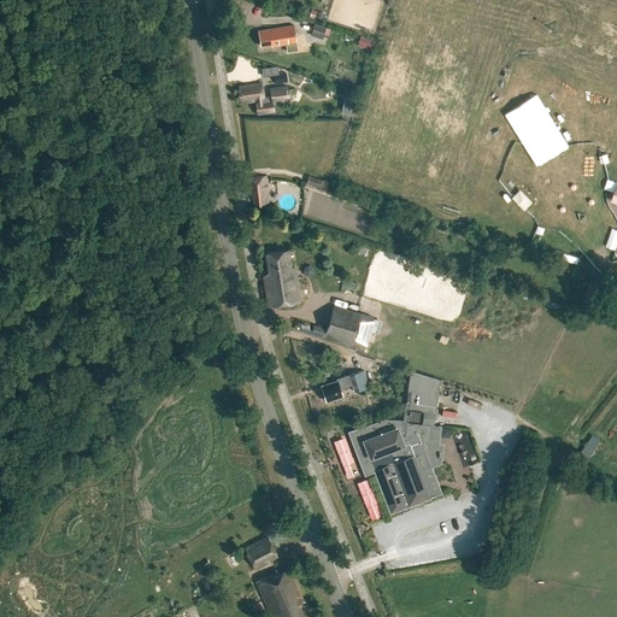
[(306,35),(318,39),(322,27),(310,23),(306,35)]
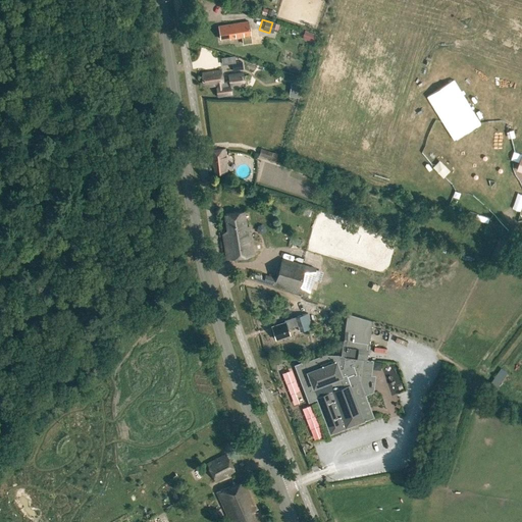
[(229,38),(230,39),(250,36),(248,21),(218,25),(220,39),(229,38)]
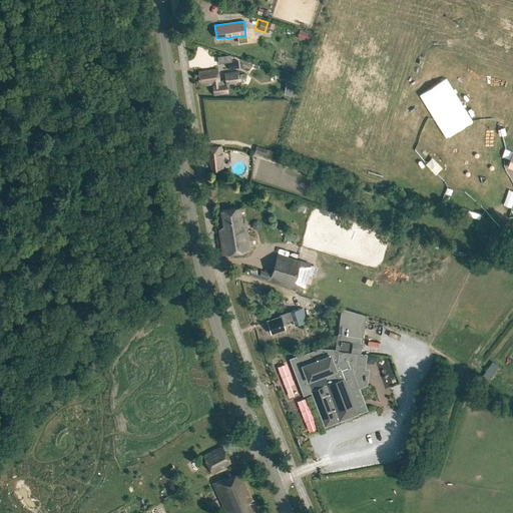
[(297,37),(309,41),(311,34),(299,30),(297,37)]
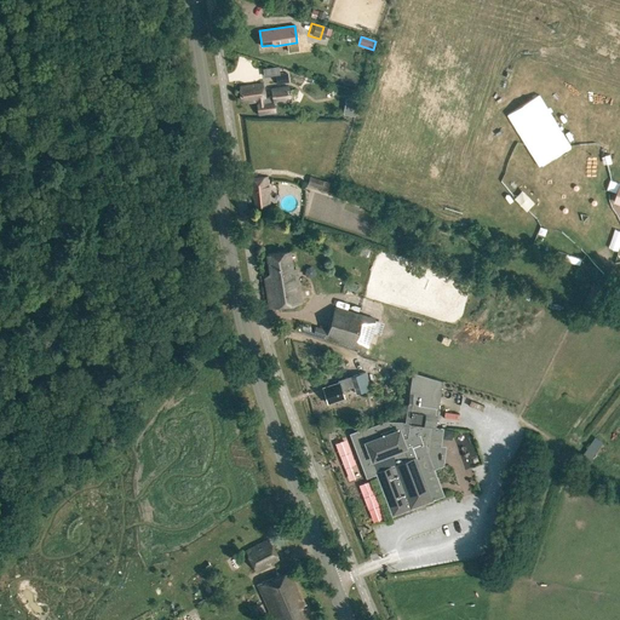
[(276,84),(288,82),(287,73),(275,75),(276,84)]
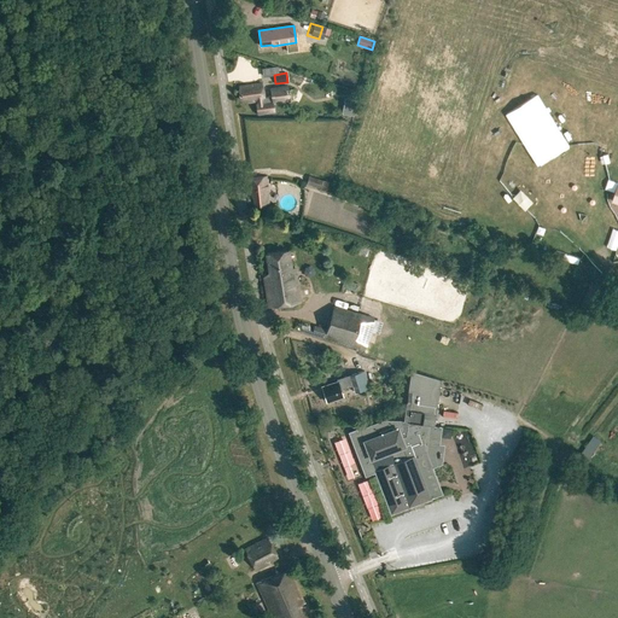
[(255,100),(257,112),(274,110),(273,101),(264,103),(262,83),(239,87),(240,100),(245,99),(246,103),(255,100)]
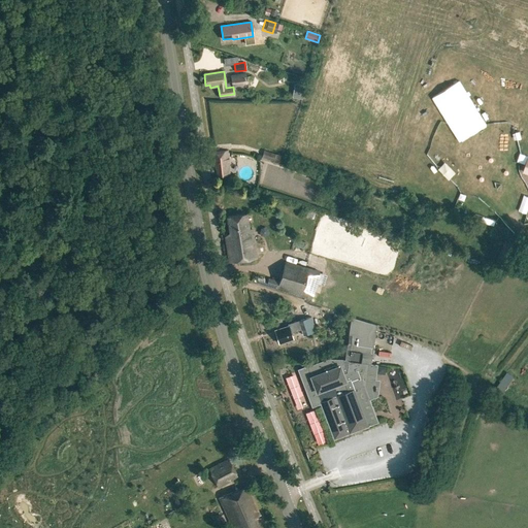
[(248,85),(246,74),(232,76),(233,87),(248,85)]
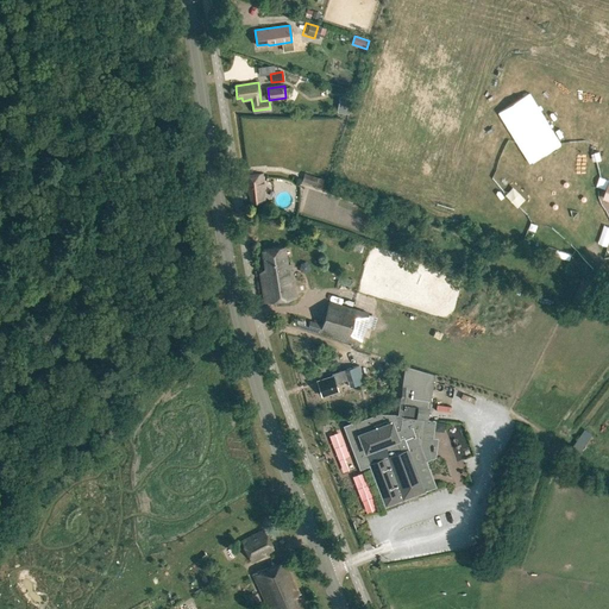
[(352,95),(344,94),(343,101),(350,104),(352,95)]
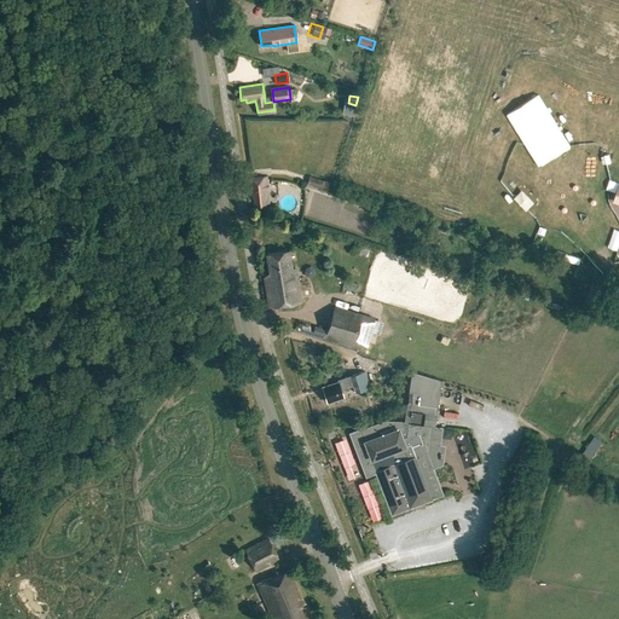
[(319,189),(327,191),(329,183),(322,180),(310,175),(307,184),(319,189)]
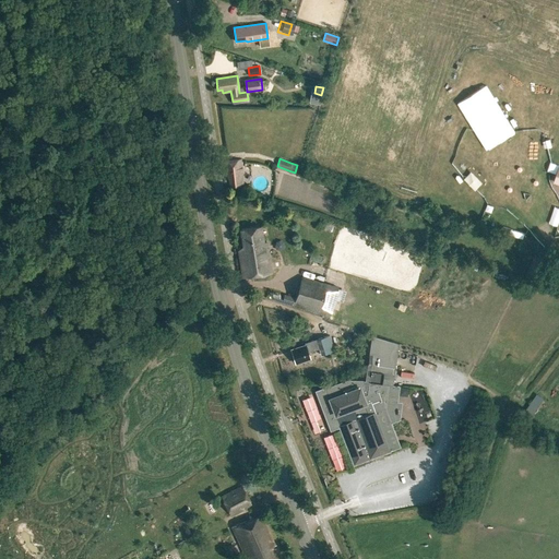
[(227,176),(227,178),(228,178),(229,186),(242,185),(240,167),(241,167),(241,161),(224,162),(225,176),(227,176)]
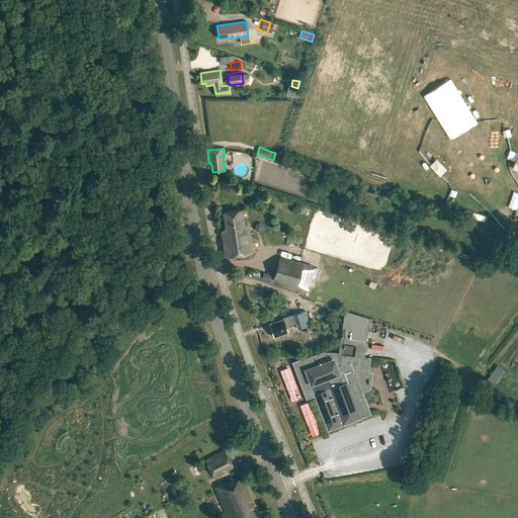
[(291,173),(300,176),(303,171),(292,168),(291,173)]
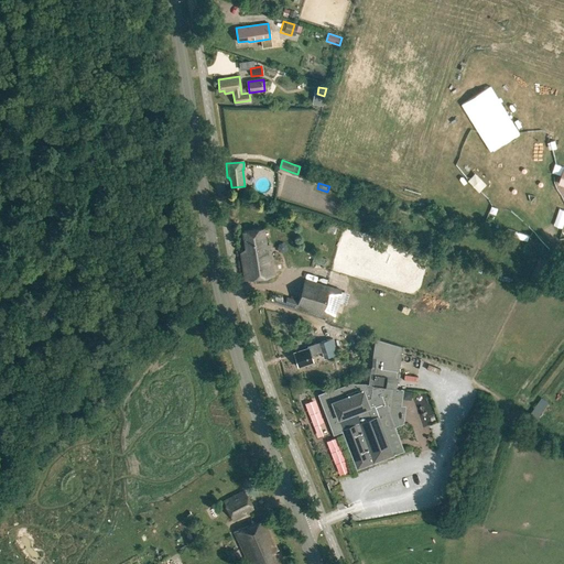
[(240,252),(245,280),(273,274),(269,243),(266,245),(262,228),(243,231),(246,247),(240,252)]
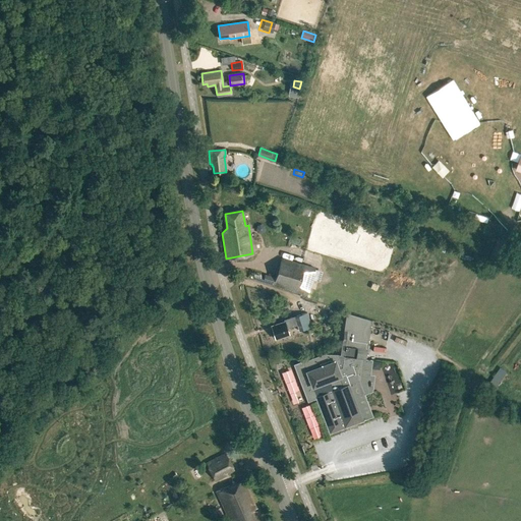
[(288,242),(300,246),(302,239),(290,236),(288,242)]
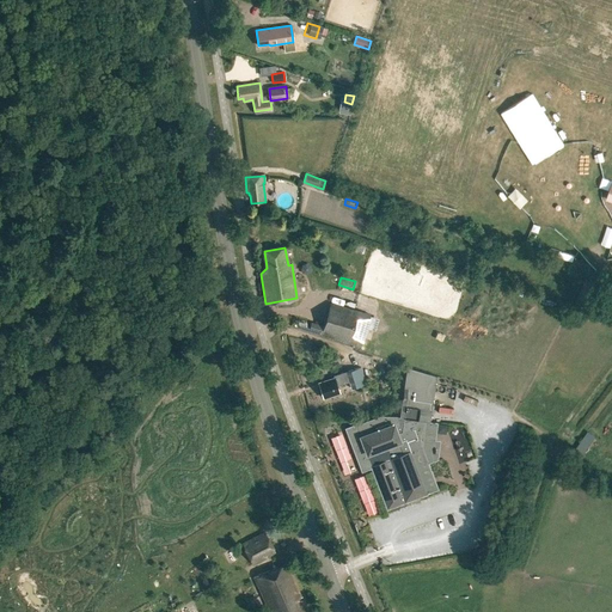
[(598,283),(586,279),(577,299),(588,304),(598,283)]
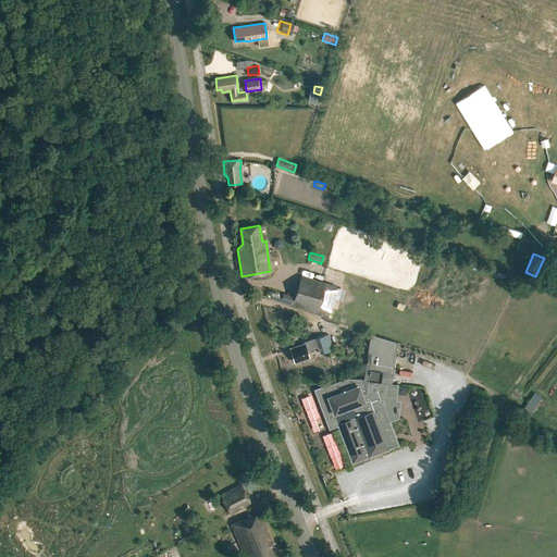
[(336,286),(300,275),(292,305),(327,316),(336,286)]
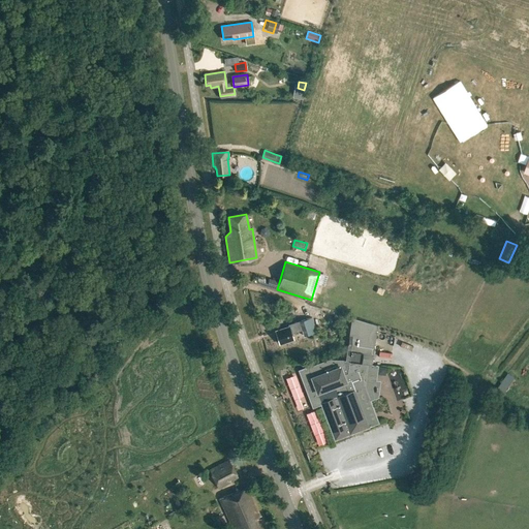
[(323,270),(321,278),(329,280),(331,272),(323,270)]
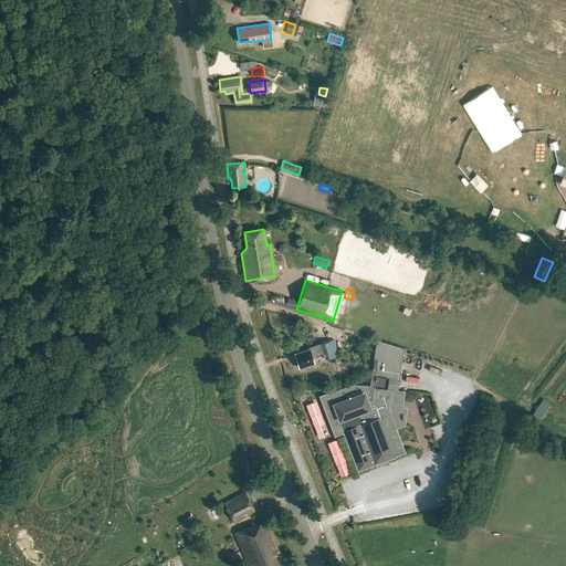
[(299,366),(299,368),(314,363),(312,356),(323,353),(325,359),(338,355),(333,339),(308,347),(310,349),(294,354),(296,359),(295,362),(296,365),(299,366)]
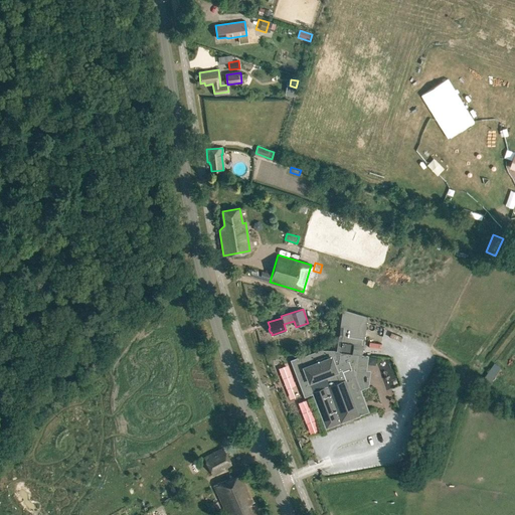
[(336,350),(335,350),(322,350),(301,358),(293,361),(306,395),(314,392),(327,427),(328,427),(328,426),(360,414),(359,414),(369,411),(360,387),(364,386),(369,355),(361,354),(367,317),(342,309),(336,350)]
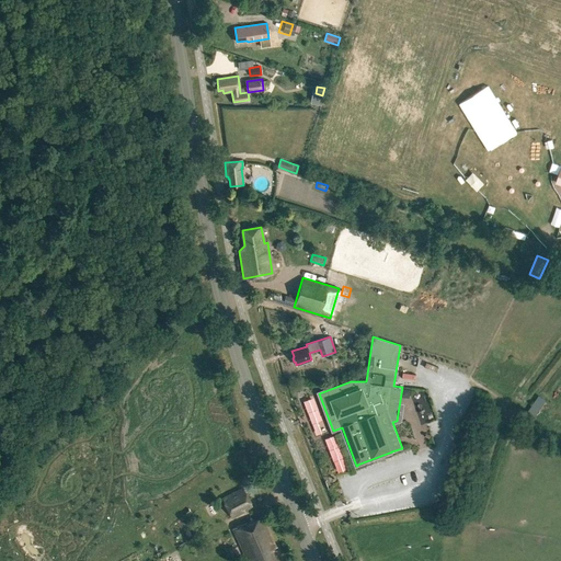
[(528,410),(536,415),(546,401),(538,397),(528,410)]
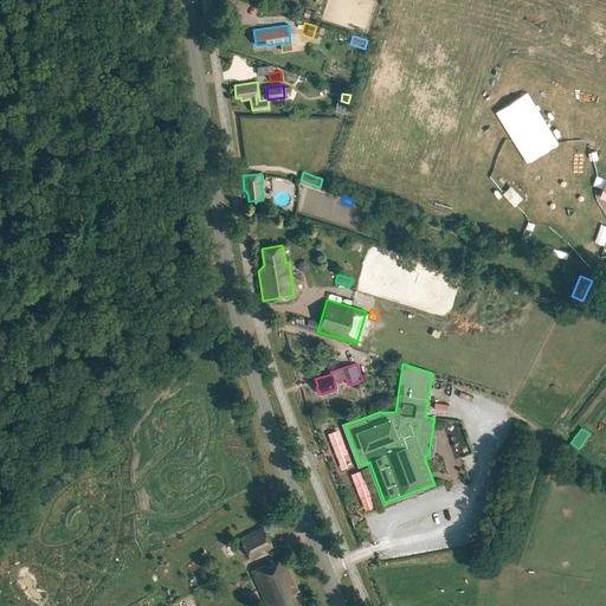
[(239,540),(250,560),(272,548),(262,527),(239,540)]
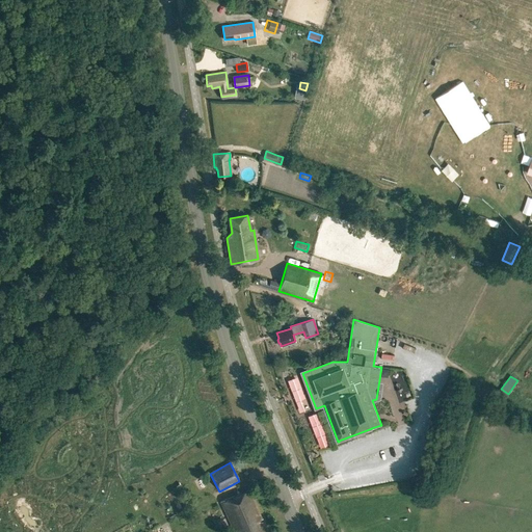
[(220,502),(233,530),(236,529),(236,531),(262,531),(257,521),(262,519),(249,489),(220,502)]
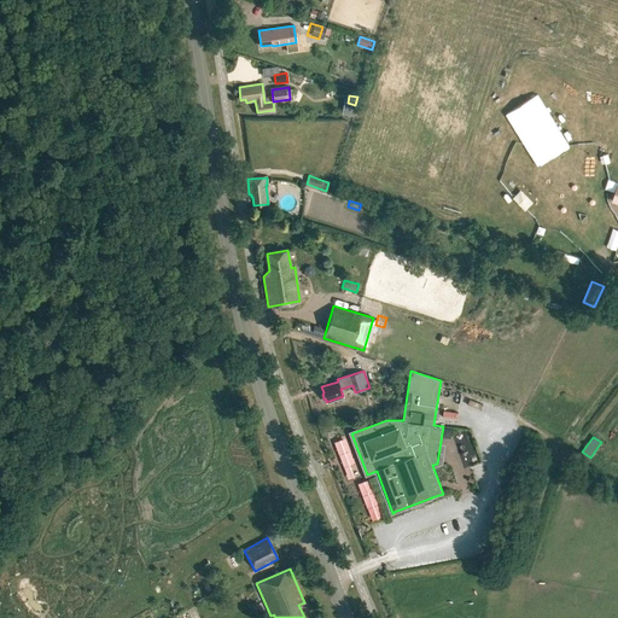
[(199,601),(210,594),(208,589),(205,586),(203,581),(191,588),(194,593),(193,593),(196,596),(197,596),(199,601)]
